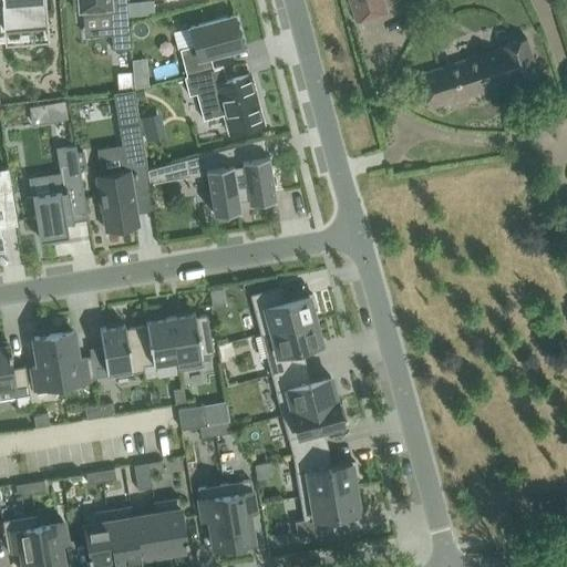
[(45,0),(1,0),(4,31),(49,28),(45,0)]
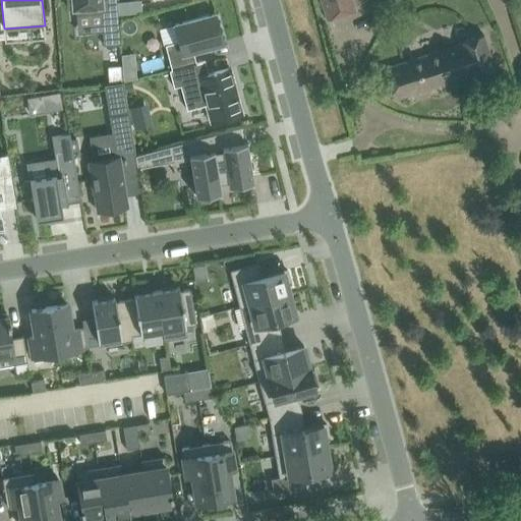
[(67,0),(68,8),(76,8),(77,15),(102,14),(103,32),(104,46),(120,44),(116,0),(67,0)]
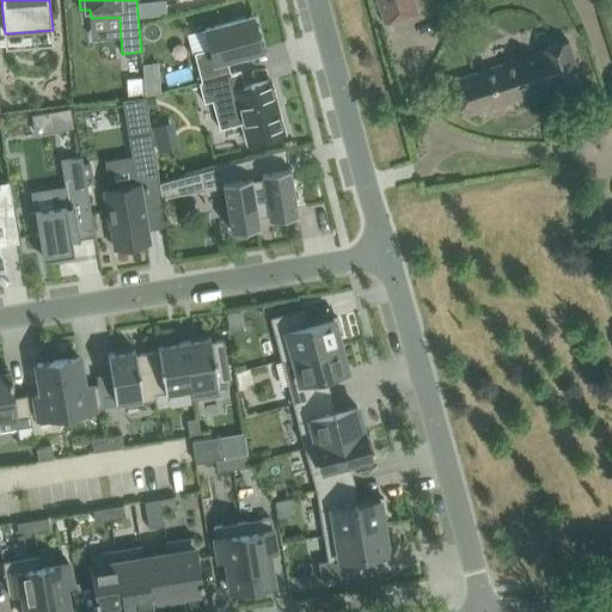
[(165,0),(164,0),(152,1),(153,17),(167,16),(165,0)]
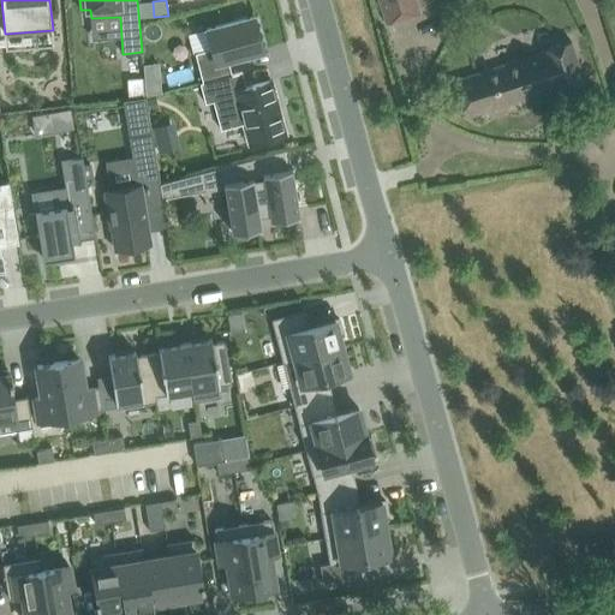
[(378,0),(387,23),(421,12),(417,0),(378,0)]
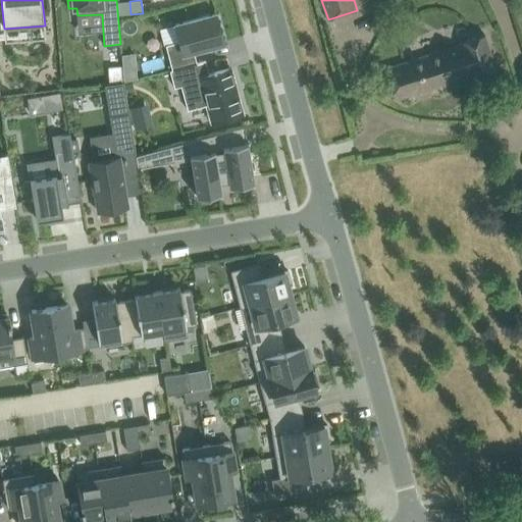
[(216,13),(175,24),(179,41),(166,45),(172,69),(197,63),(194,50),(223,42),(216,13)]
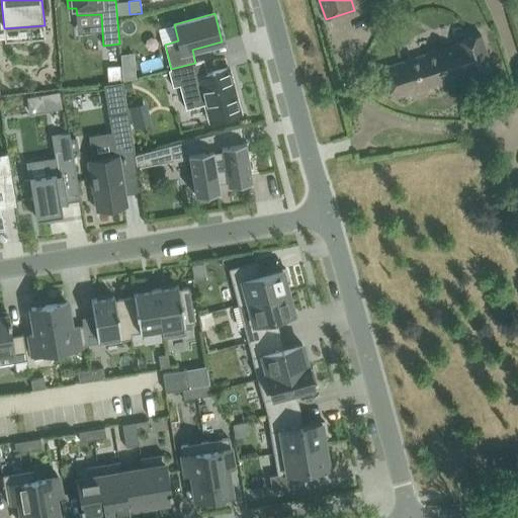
[(486,48),(482,33),(456,41),(457,44),(451,46),(450,44),(445,45),(446,48),(382,68),(386,79),(393,98),(492,67),(486,48)]
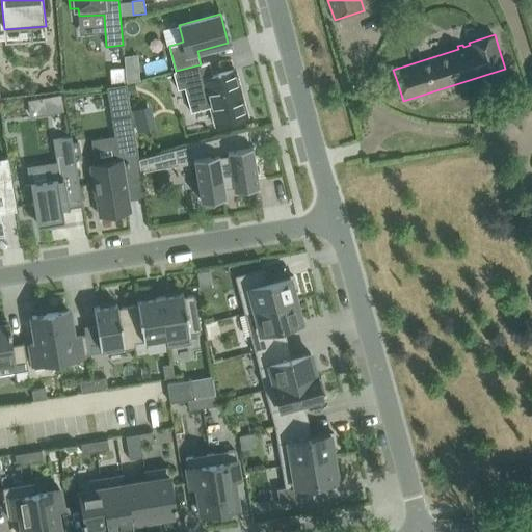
[(176,71),(174,72),(178,89),(185,87),(191,112),(211,106),(216,124),(247,115),(235,69),(213,75),(210,61),(201,64),(176,71)]
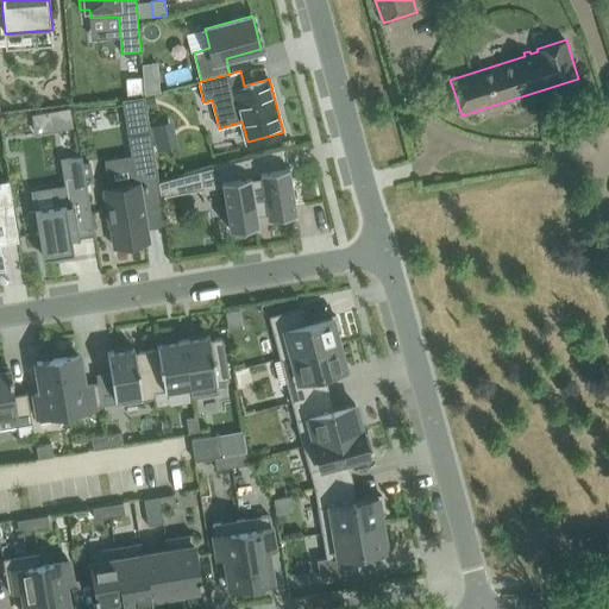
[(142,77),(126,79),(129,95),(143,95),(142,77)]
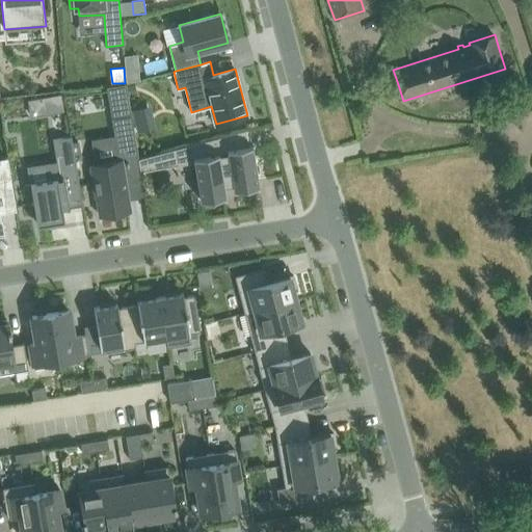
[(139,72),(126,73),(126,81),(140,81),(139,72)]
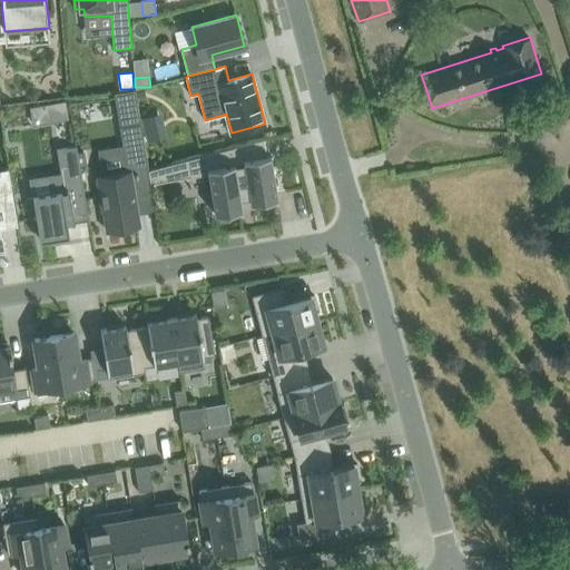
[(136,92),(138,101),(147,99),(145,90),(136,92)]
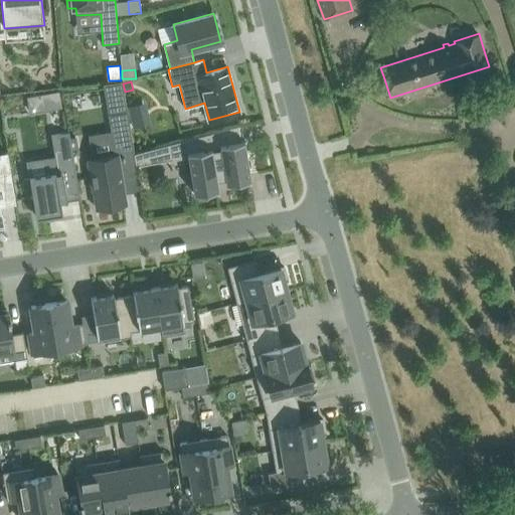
[(45,93),(27,97),(30,113),(48,110),(62,107),(59,91),(45,93)]
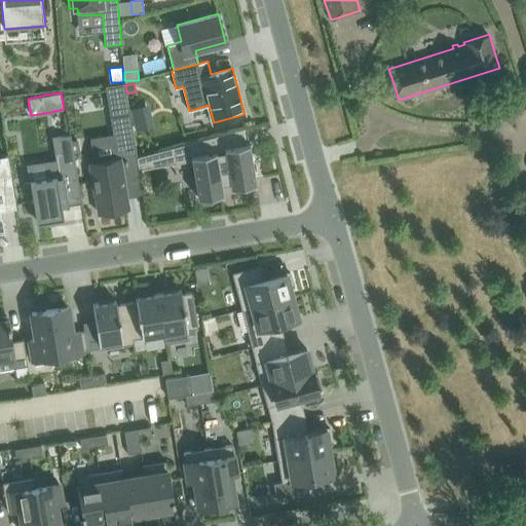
[(90,164),(87,164),(92,196),(97,196),(98,203),(97,203),(99,214),(115,212),(115,209),(128,207),(126,197),(123,175),(140,172),(139,170),(137,156),(129,113),(110,116),(116,152),(92,155),(94,161),(90,162),(90,164)]
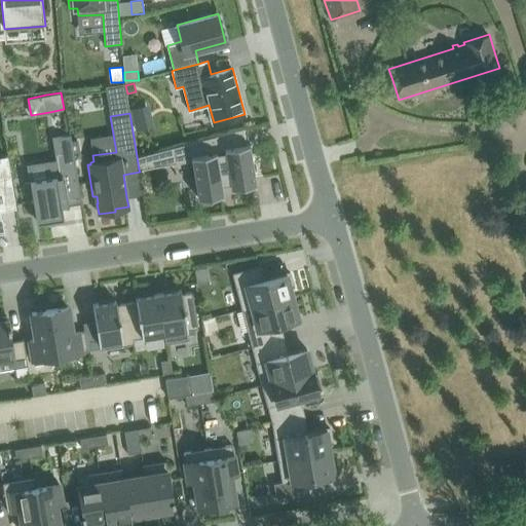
[(214,136),(173,147),(176,163),(192,160),(193,165),(198,198),(224,193),(222,186),(222,183),(226,183),(230,182),(231,187),(257,183),(250,143),(242,144),(240,130),(240,129),(223,134),(222,134),(214,136)]
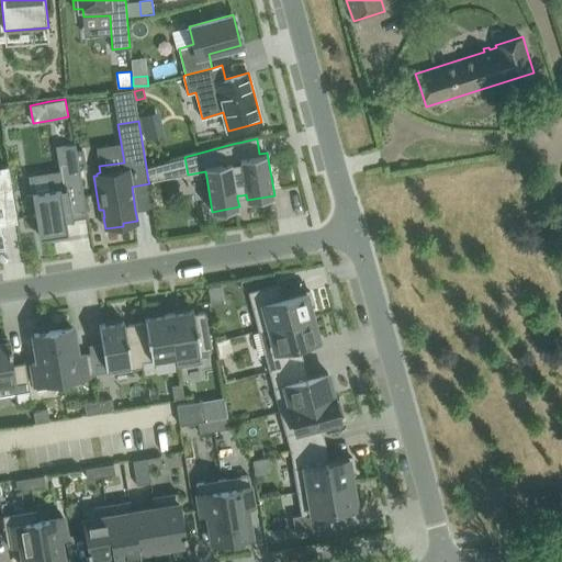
[(65,188),(26,193),(30,217),(36,216),(40,237),(68,233),(66,221),(72,220),(72,218),(88,216),(76,144),(58,147),(65,188)]
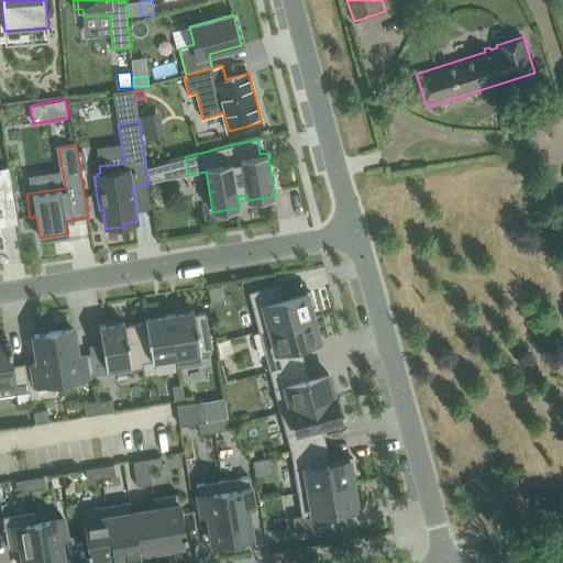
[(159,164),(146,167),(148,181),(162,178),(159,164)]
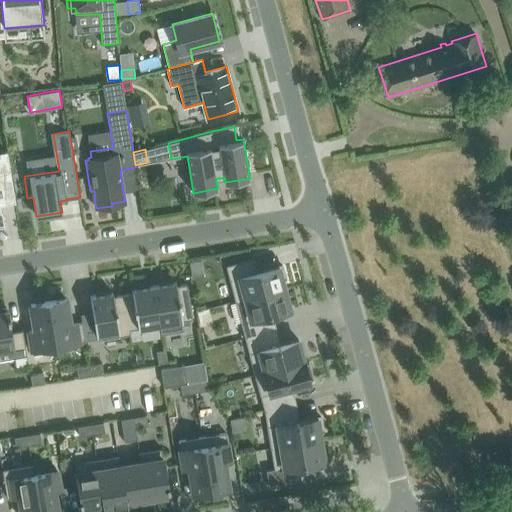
[(0,224),(4,224),(3,220),(2,221),(2,220),(1,214),(1,213),(2,213),(2,210),(1,210),(0,205),(0,201),(2,201),(11,200),(14,199),(15,199),(11,170),(9,170),(6,171),(0,172),(0,224)]
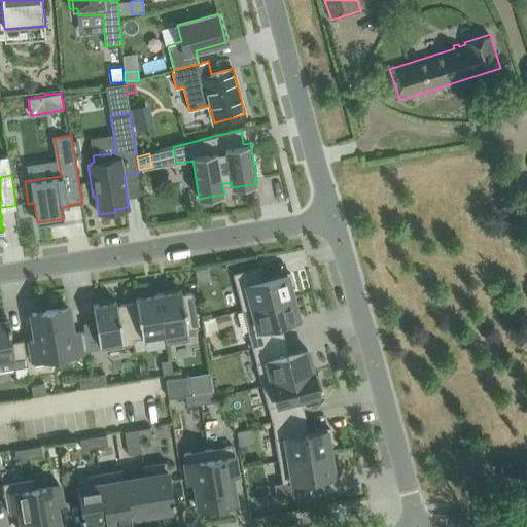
[(259,267),(233,273),(243,310),(293,296),(291,289),(295,288),(294,286),(291,273),(287,274),(287,273),(285,274),(264,280),(259,267)]
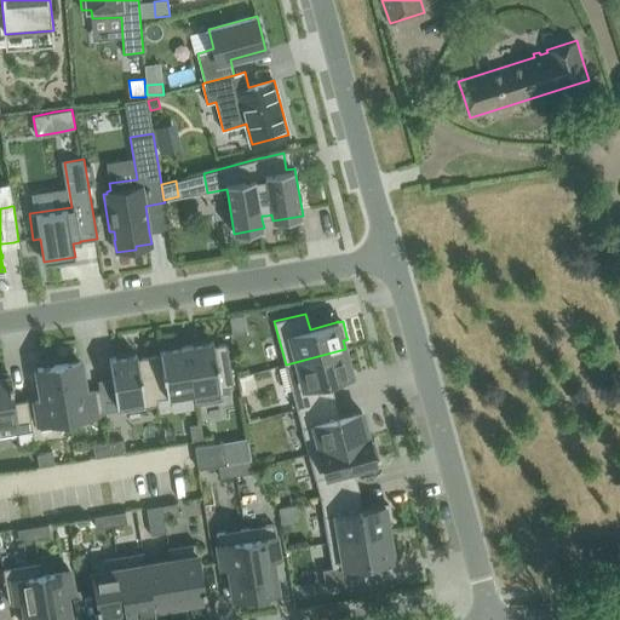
[(213,342),(187,345),(195,392),(194,392),(195,405),(196,405),(223,400),(222,390),(222,388),(234,386),(227,344),(214,346),(213,342)]
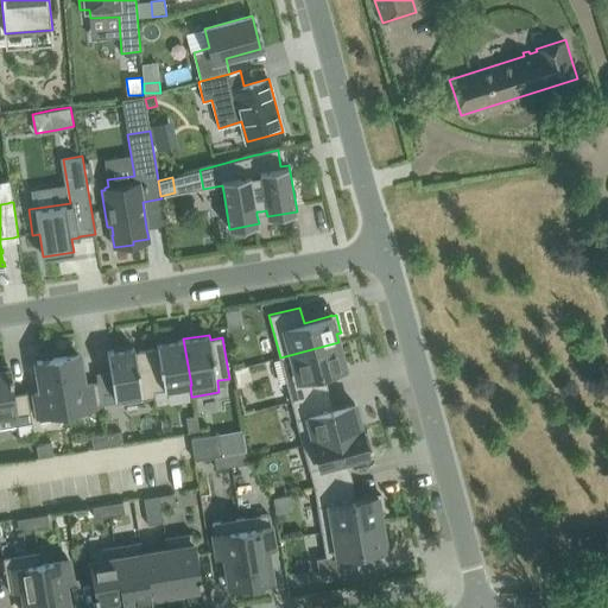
[(157,348),(146,350),(153,391),(154,391),(190,385),(191,385),(183,339),(157,343),(158,348),(157,348)]
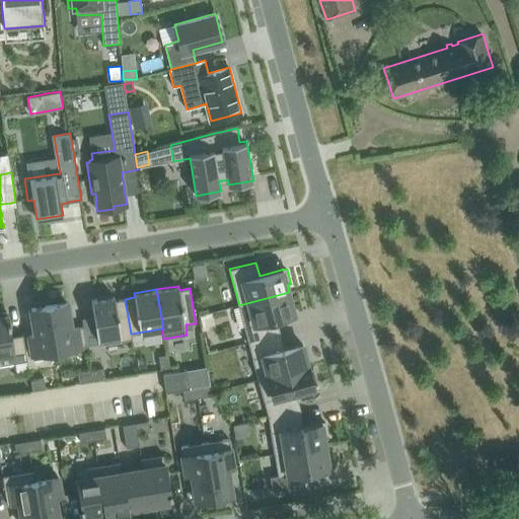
[(289,292),(239,305),(248,342),(276,335),(272,319),(277,318),(295,313),(289,292)]
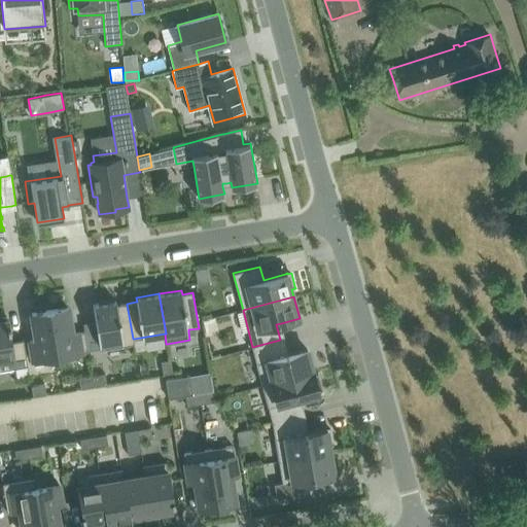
[(116,301),(93,305),(96,322),(100,349),(100,350),(134,344),(135,344),(134,339),(133,339),(127,304),(117,305),(116,301)]
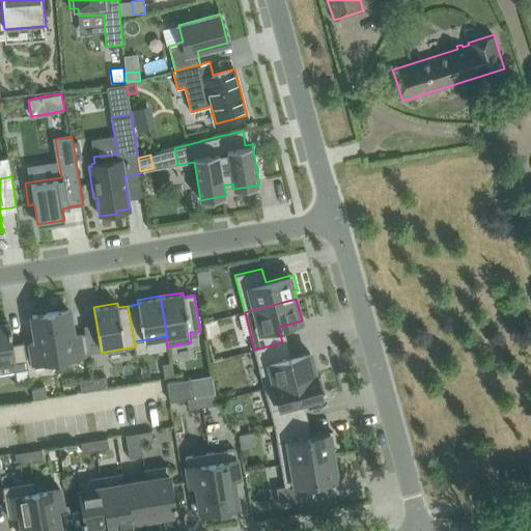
[(68,309),(50,312),(58,359),(59,359),(73,356),(88,354),(85,334),(73,336),(73,335),(68,309)]
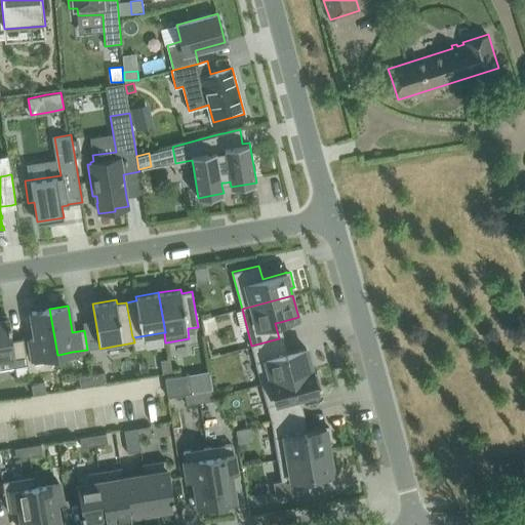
[(36,338),(30,339),(34,363),(58,359),(58,355),(57,355),(49,309),(32,312),(36,338)]
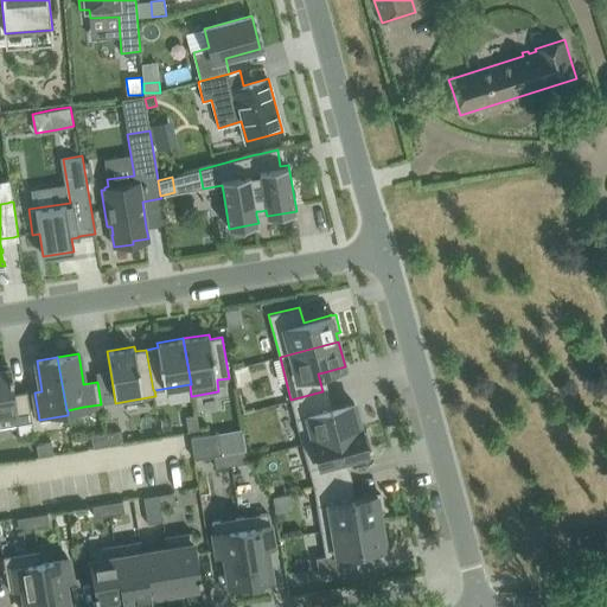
[(0,426),(32,421),(27,391),(13,394),(11,381),(12,381),(12,375),(10,375),(8,365),(0,366),(0,426)]
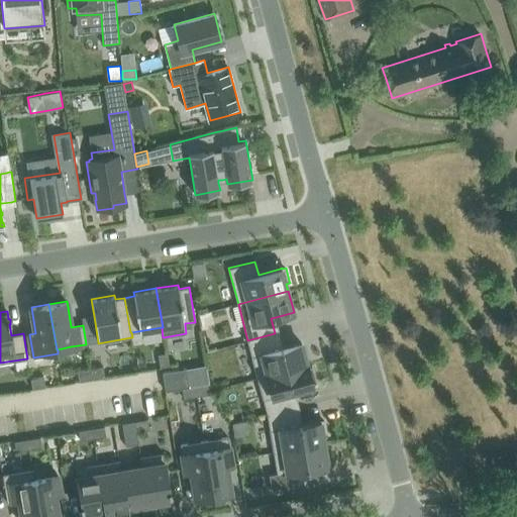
[(94,316),(82,318),(83,325),(86,344),(98,342),(94,316)]
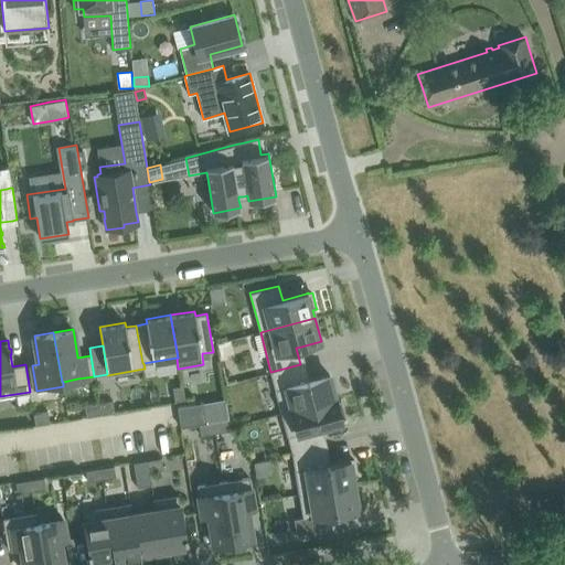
[(336,398),(330,374),(305,381),(300,364),(270,372),(281,413),(336,398)]
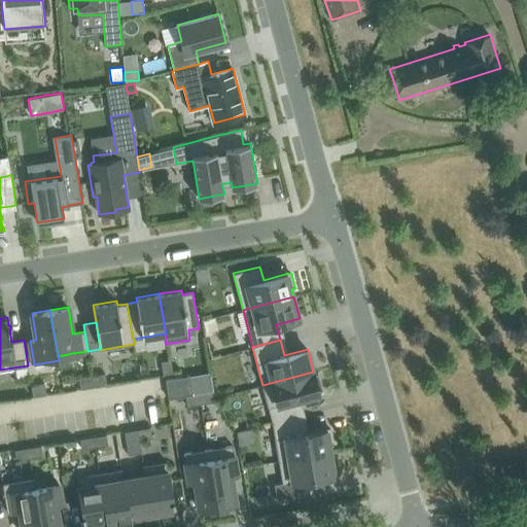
[(171,359),(161,361),(164,375),(173,373),(171,359)]
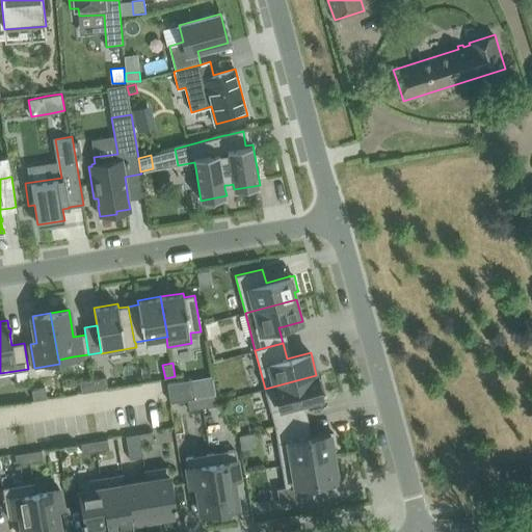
[(321,395),(325,394),(325,392),(324,393),(321,377),(320,375),(317,376),(316,375),(265,389),(275,426),(302,421),(298,404),(322,398),(321,395)]
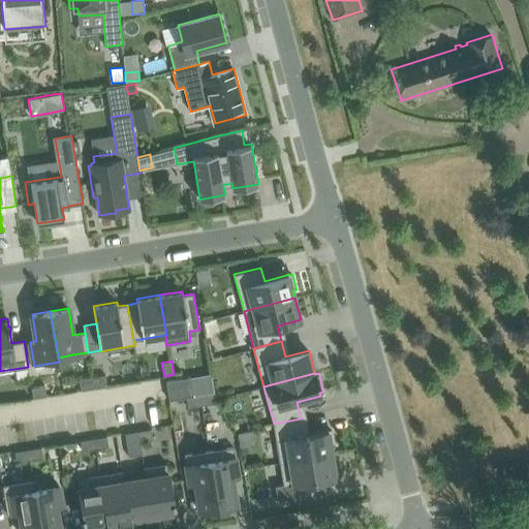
[(105,375),(92,377),(94,387),(107,385),(105,375)]
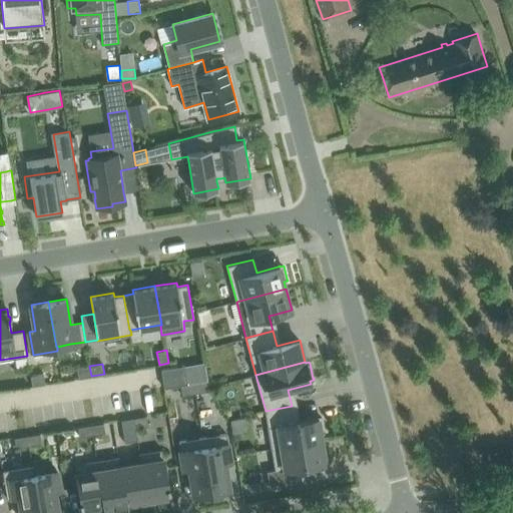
[(78,378),(91,376),(89,366),(77,368),(78,378)]
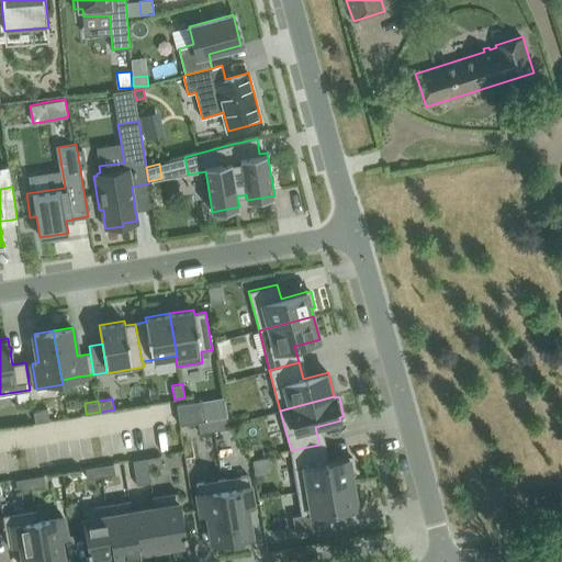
[(180,425),(206,420),(203,401),(177,405),(180,425)]
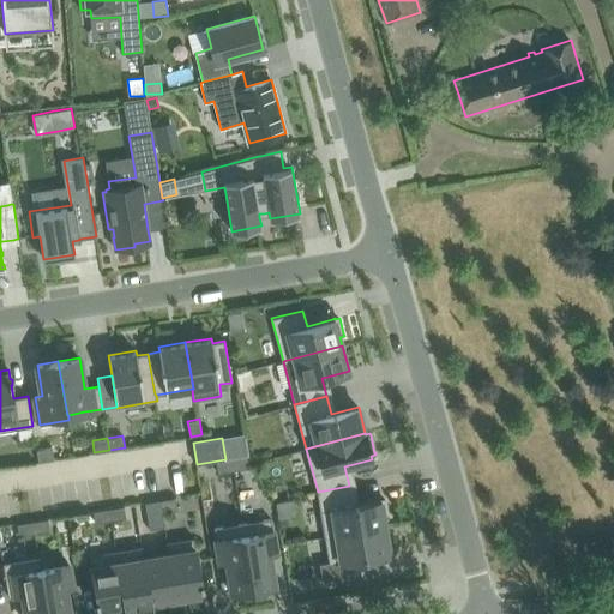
[(52,447),(36,450),(38,462),(54,459),(52,447)]
